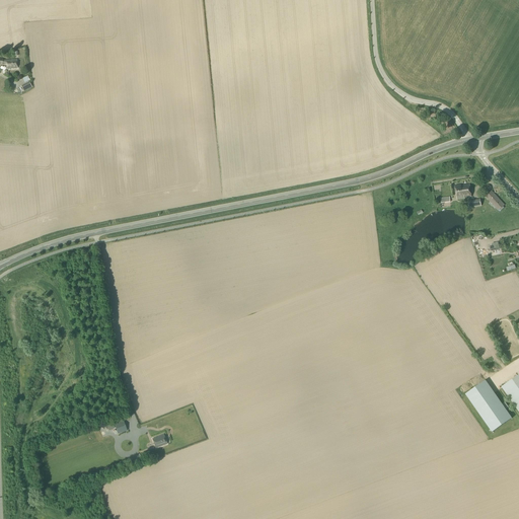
[(6,61),(2,60),(3,60),(0,59),(0,64),(2,65),(2,64),(6,64),(6,69),(17,68),(16,60),(11,60),(6,61)]
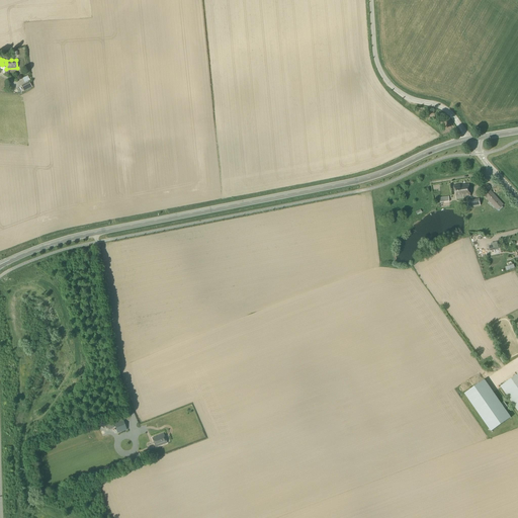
[(24,92),(32,87),(29,82),(21,86),(24,92)]
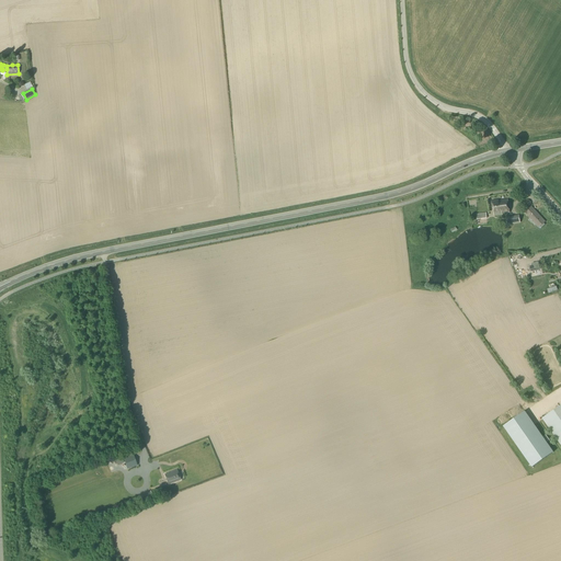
[(494,216),(510,214),(507,199),(492,202),(494,216)]
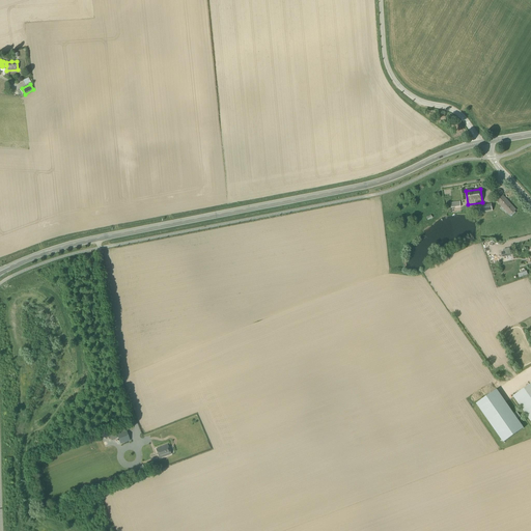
[(512,216),(515,213),(514,212),(516,210),(503,195),(496,201),(509,217),(511,215),(512,216)]
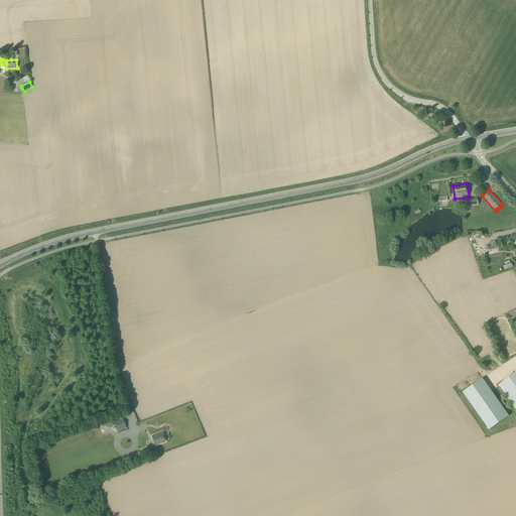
[(515,409),(515,374),(500,386),(515,409)]
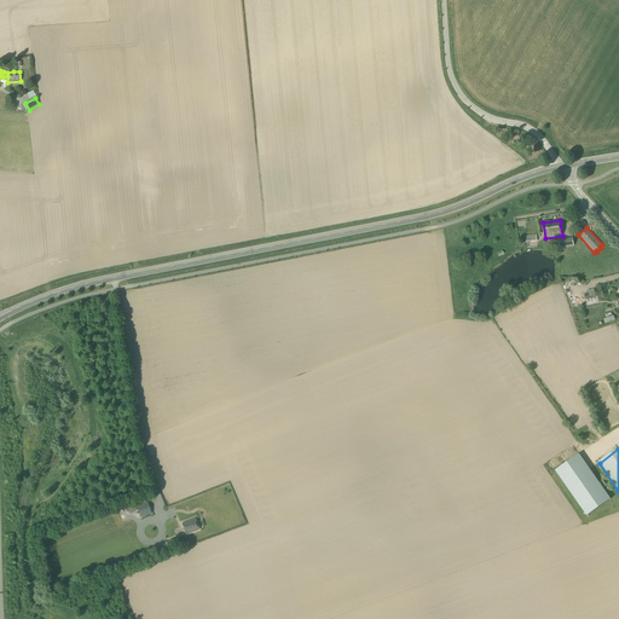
[(611,499),(579,455),(555,470),(586,516),(611,499)]
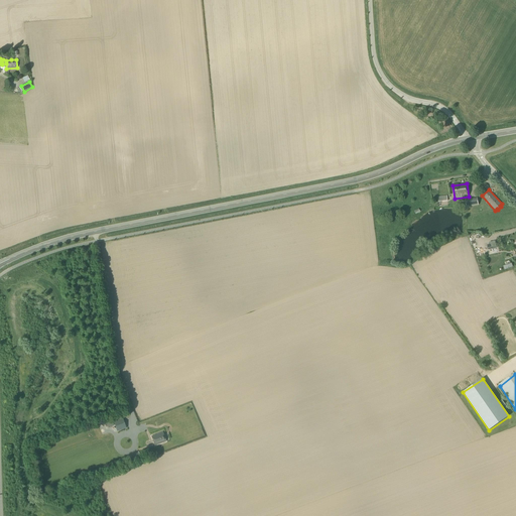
[(117,432),(126,429),(123,418),(122,419),(113,422),(117,432)]
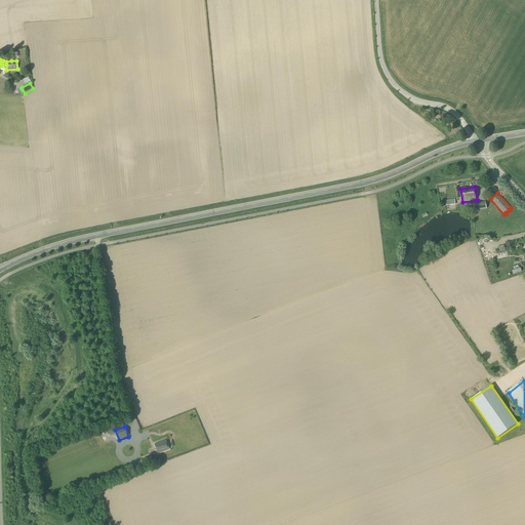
[(158,453),(168,449),(165,441),(155,445),(158,453)]
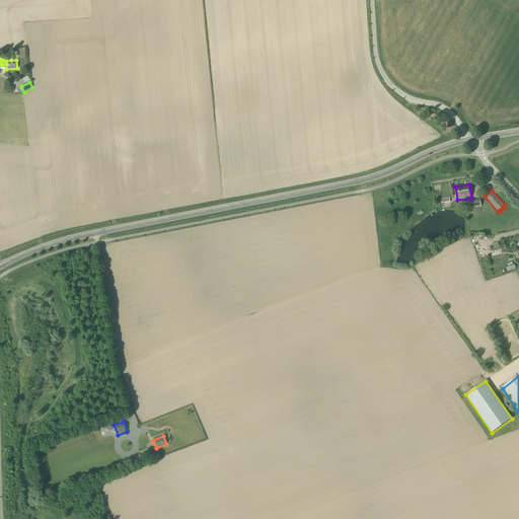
All buildings are outlined.
